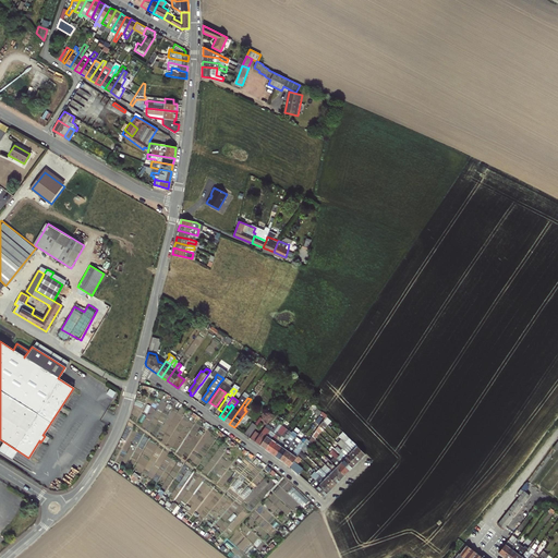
[(229,424),(234,416),(232,415),(234,412),(237,409),(233,407),(223,420),(229,424)]
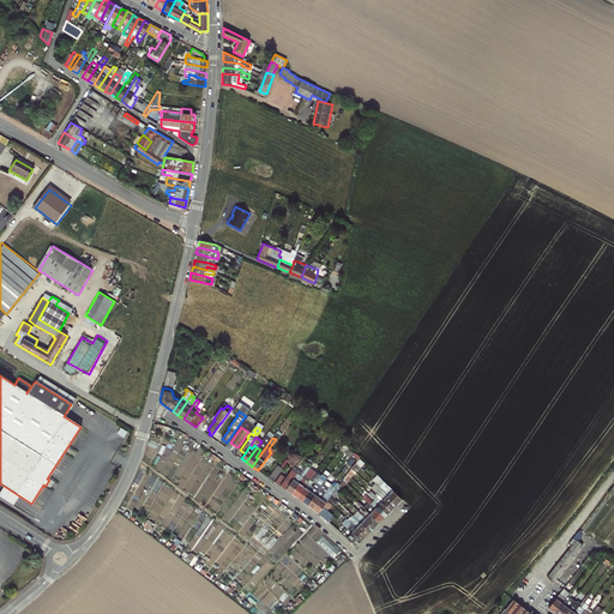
[(281,475),(275,482),(292,494),(309,468),(307,465),(300,476),(292,470),(286,479),(281,475)]
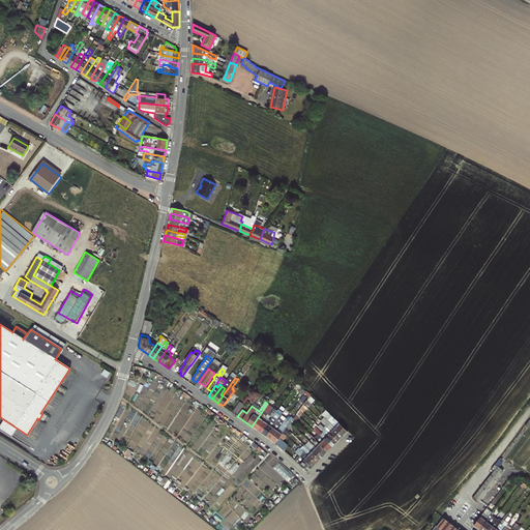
[(269,405),(267,404),(252,427),(256,430),(271,409),(268,407),(269,405)]
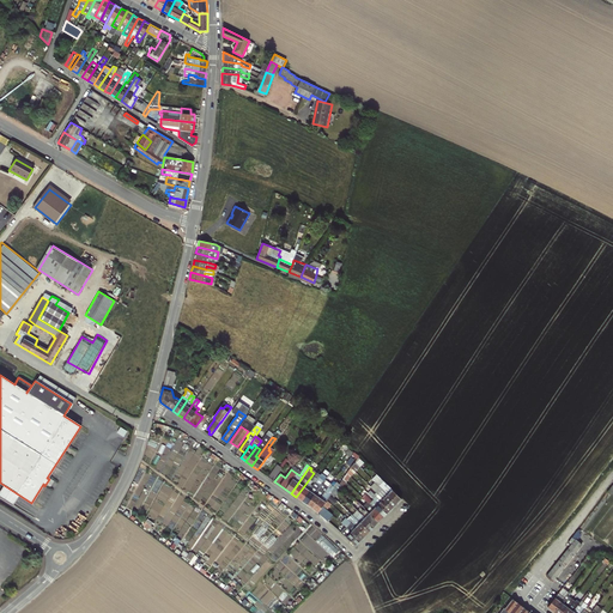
[(273,480),(279,473),(274,469),(268,477),(273,480)]
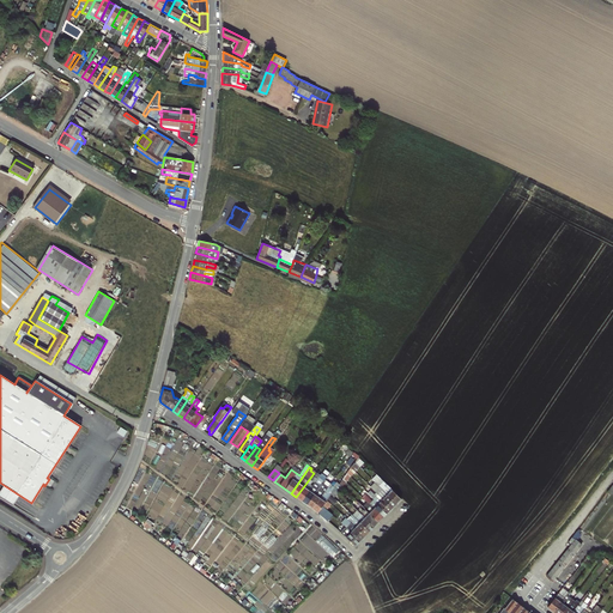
[(315,471),(314,473),(296,497),(302,501),(309,491),(307,489),(310,485),(309,485),(311,480),(315,483),(320,474),(315,471)]
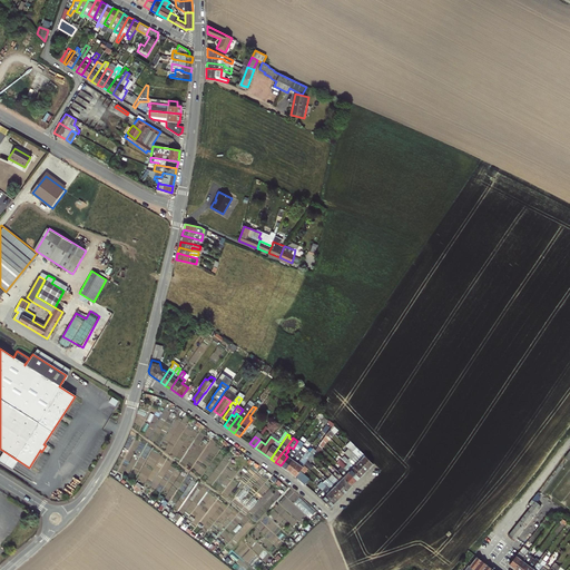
[(286,469),(301,448),(297,444),(300,442),(297,441),(293,449),(287,457),(281,465),(285,469),(286,469)]
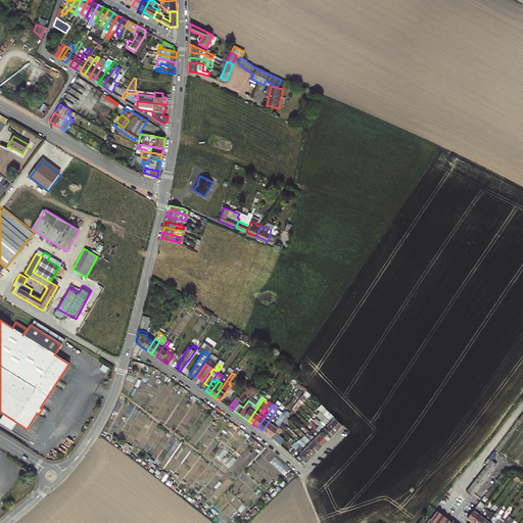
[(327,416),(326,418),(338,430),(342,426),(339,423),(340,422),(322,405),(320,407),(319,408),(327,416)]
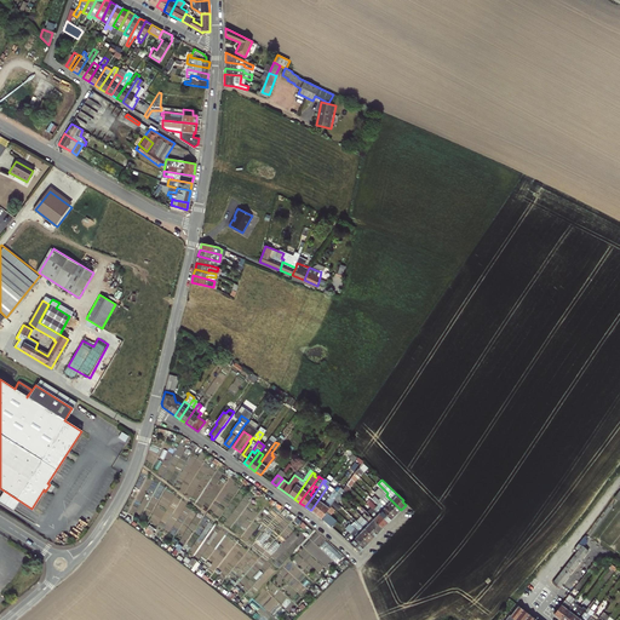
[(329,484),(327,487),(311,510),(316,515),(329,497),(327,495),(333,487),(329,484)]
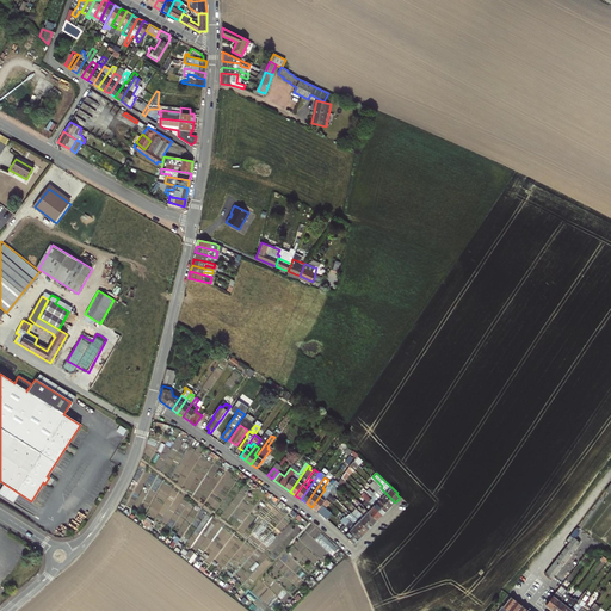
[(327,486),(325,489),(312,507),(318,511),(322,505),(326,499),(329,493),(332,489),(327,486)]
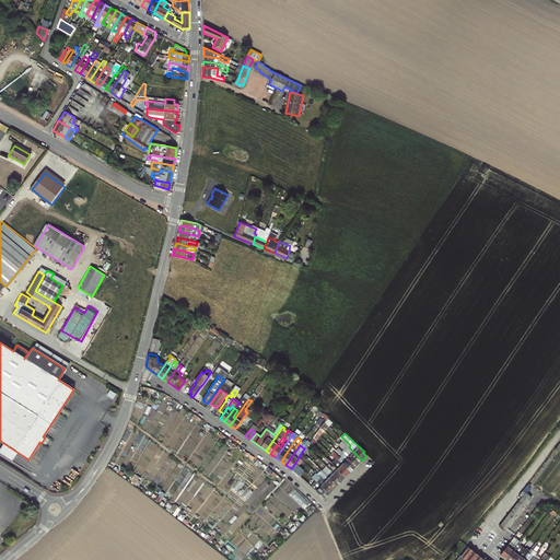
[(362,461),(349,447),(345,451),(359,464),(362,461)]
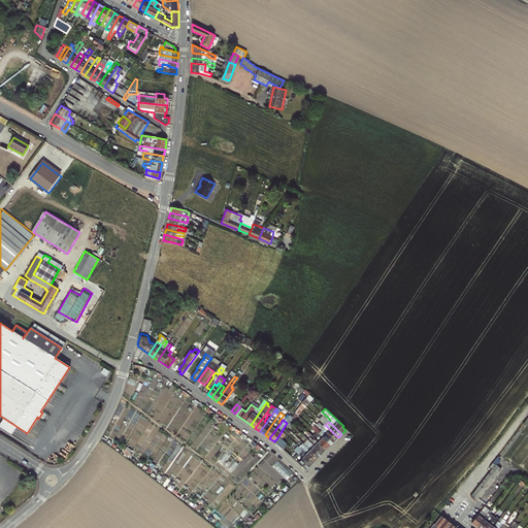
[(334,441),(338,437),(325,425),(322,429),(334,441)]
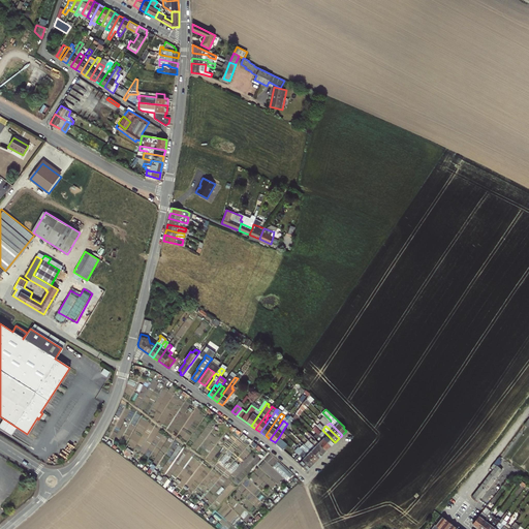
[(318,434),(314,430),(310,435),(314,438),(318,434)]
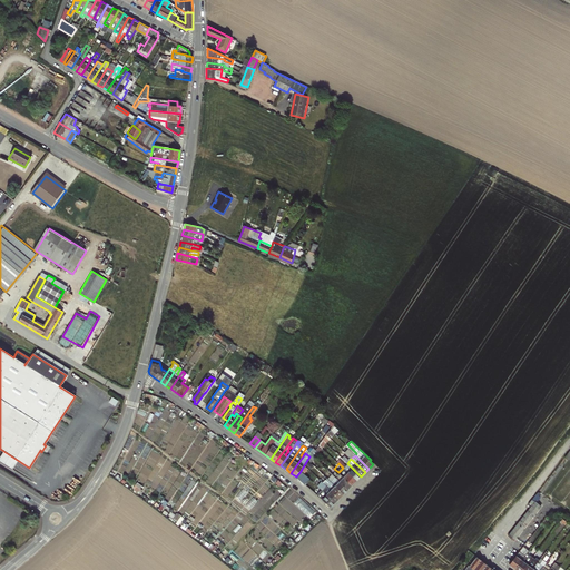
[(347,463),(343,468),(356,481),(361,477),(347,463)]
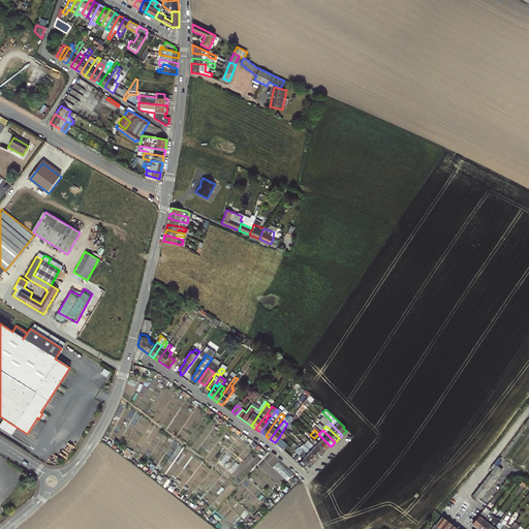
[(305,436),(311,442),(314,438),(310,435),(309,434),(306,431),(305,432),(306,434),(305,436)]
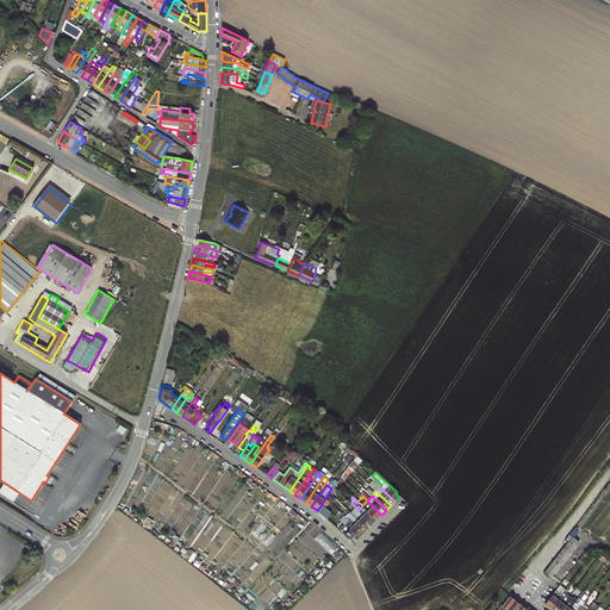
[(377,520),(381,515),(367,500),(362,505),(377,520)]
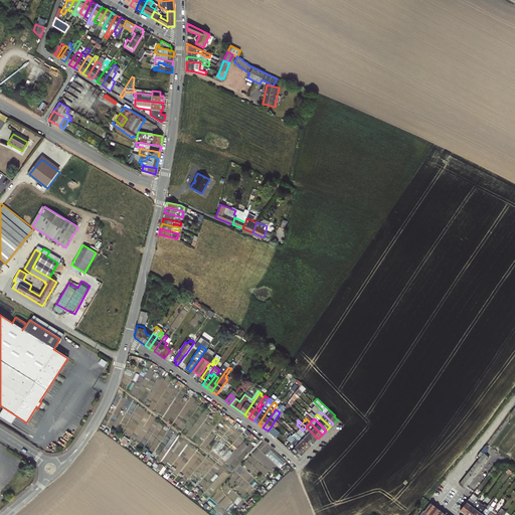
[(268,431),(275,438),(280,433),(272,425),(268,431)]
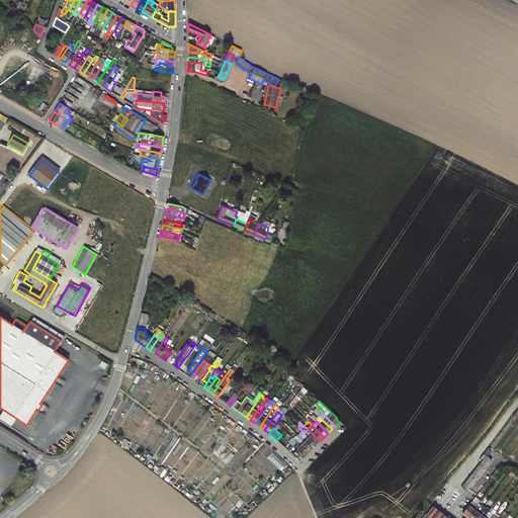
[(320,441),(308,429),(305,433),(309,437),(316,445),(320,441)]
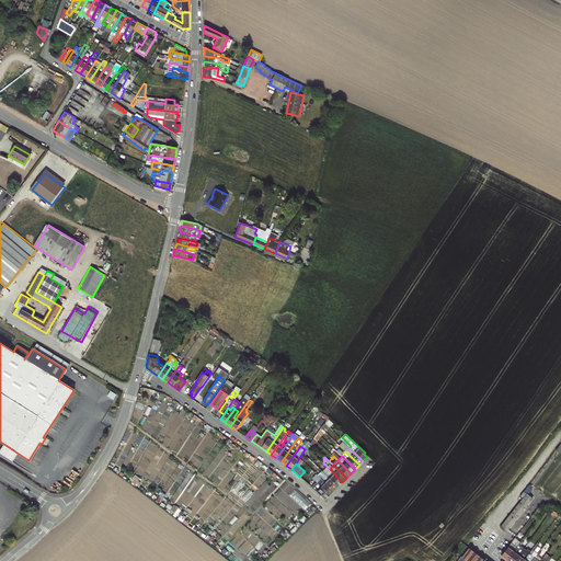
[(328,471),(325,473),(339,487),(342,482),(334,473),(332,476),(328,471)]
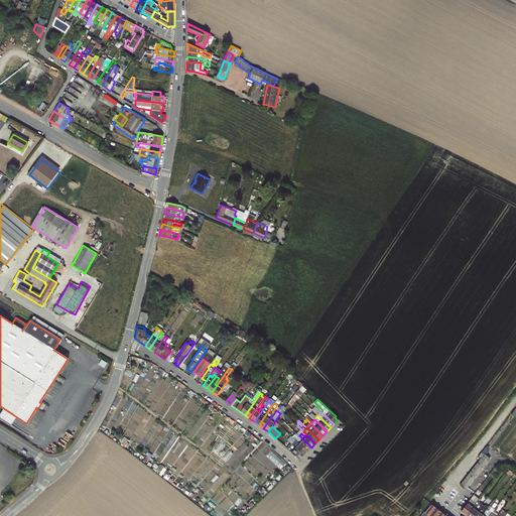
[(299,443),(307,452),(311,447),(299,435),(295,439),(299,443)]
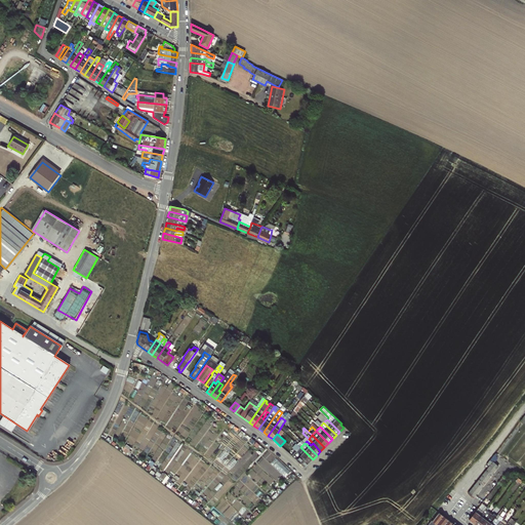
[(309,463),(313,459),(305,451),(303,453),(294,445),(292,447),(296,451),(309,463)]
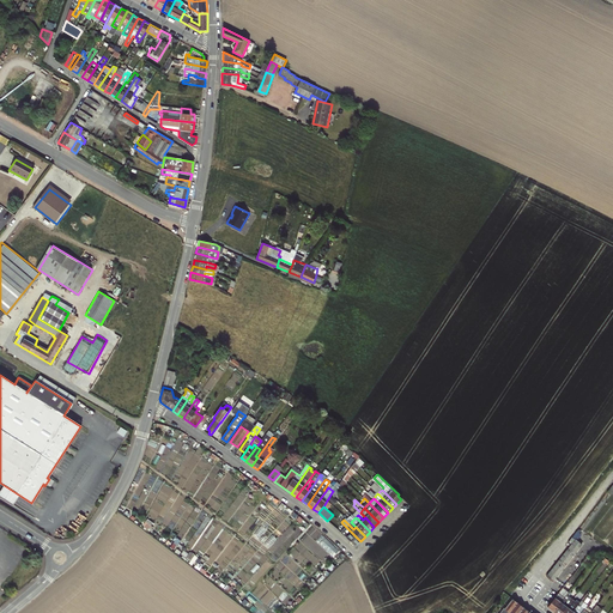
[(360,541),(346,527),(341,533),(356,546),(360,541)]
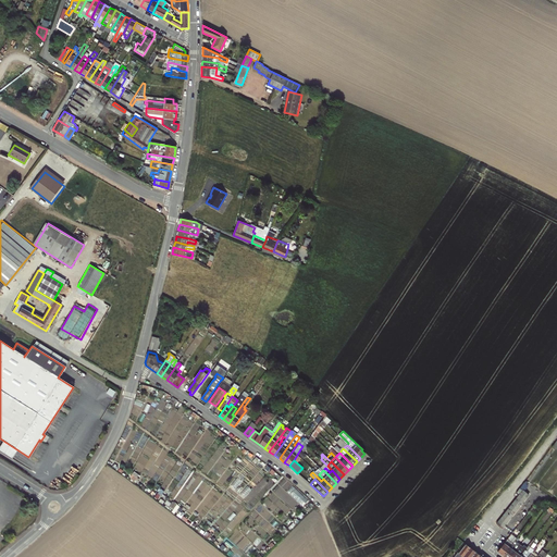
[(522,490),(496,523),(503,529),(529,495),(522,490)]
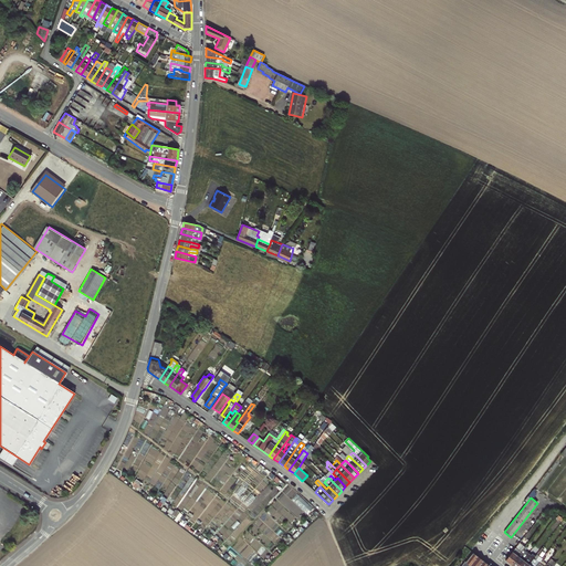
[(519,556),(523,549),(525,546),(523,544),(527,538),(524,536),(513,552),(519,556)]
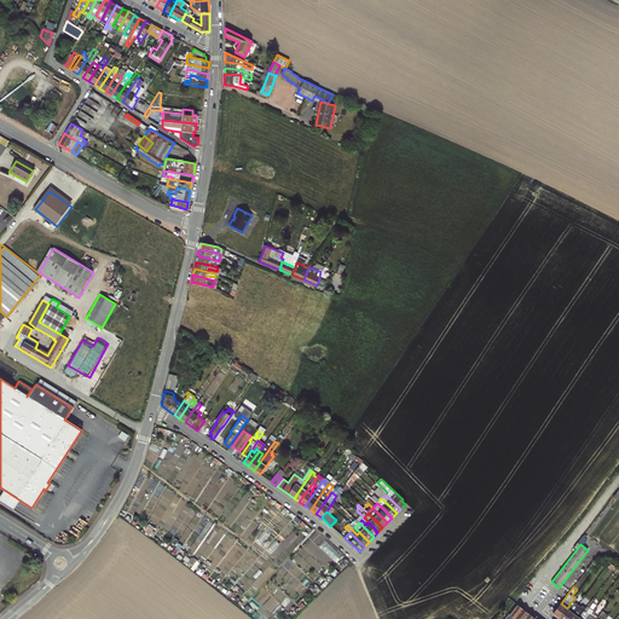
[(593,599),(585,608),(591,613),(594,614),(596,611),(595,609),(593,611),(590,608),(595,601),(593,599)]
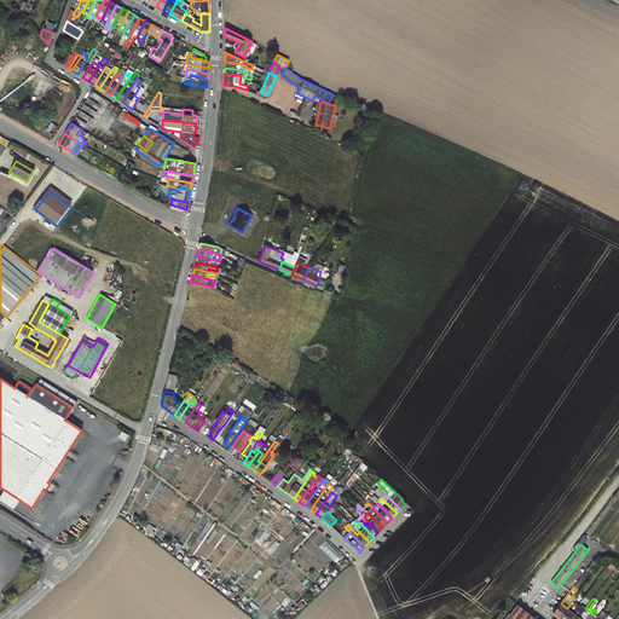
[(572,613),(578,605),(572,601),(567,608),(572,613)]
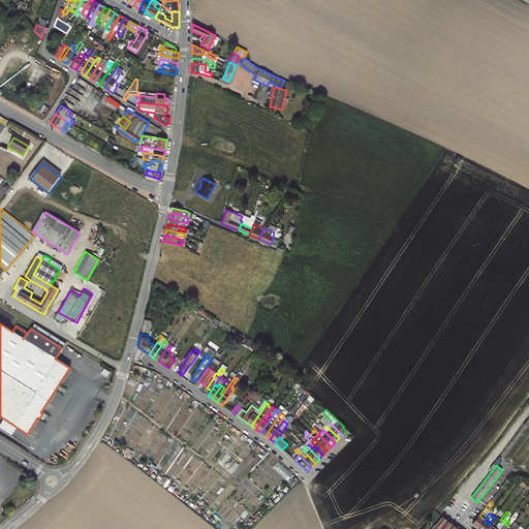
[(477,528),(485,520),(479,516),(472,524),(477,528)]
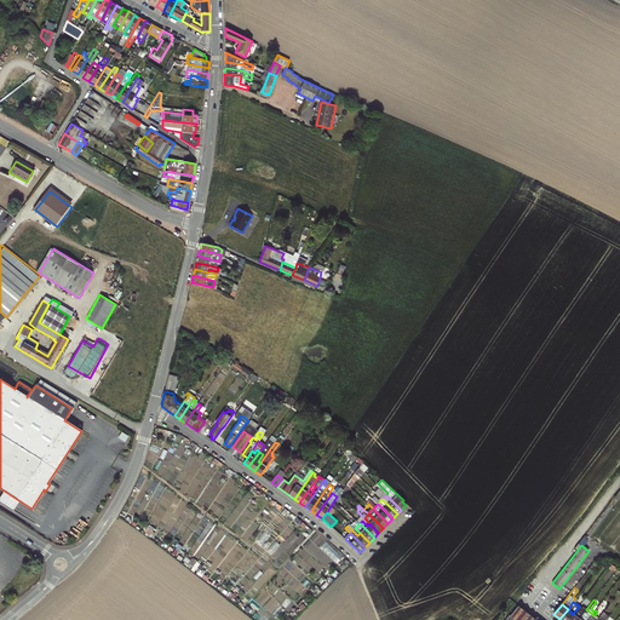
[(579,618),(586,609),(583,607),(583,608),(579,606),(573,614),(579,618)]
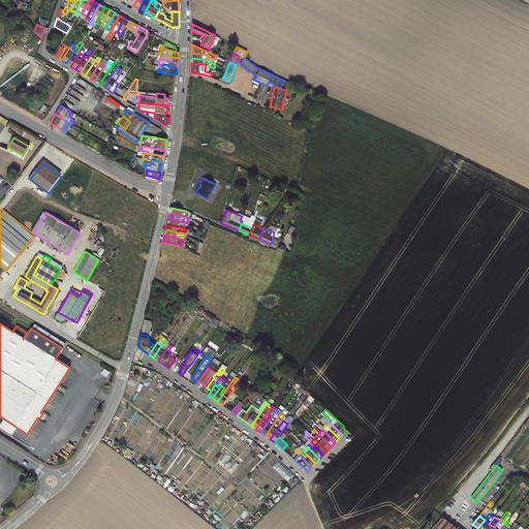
[(440,528),(446,521),(442,518),(435,526),(436,526),(440,528)]
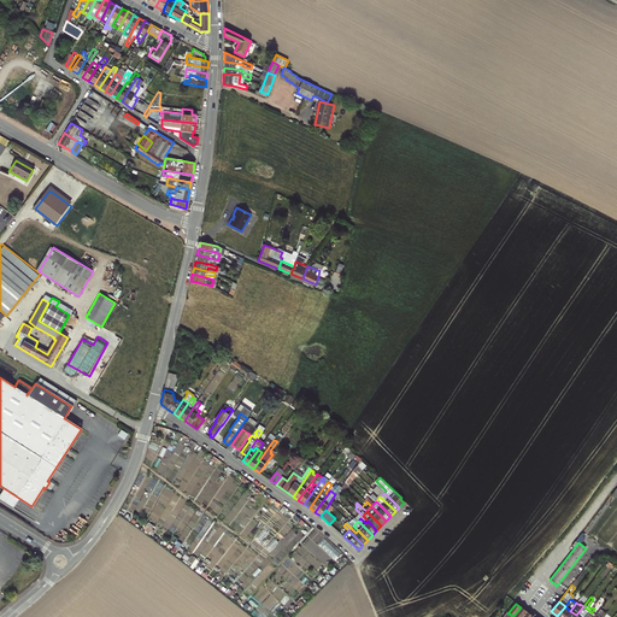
[(565,616),(570,611),(565,606),(557,616),(558,616),(565,616)]
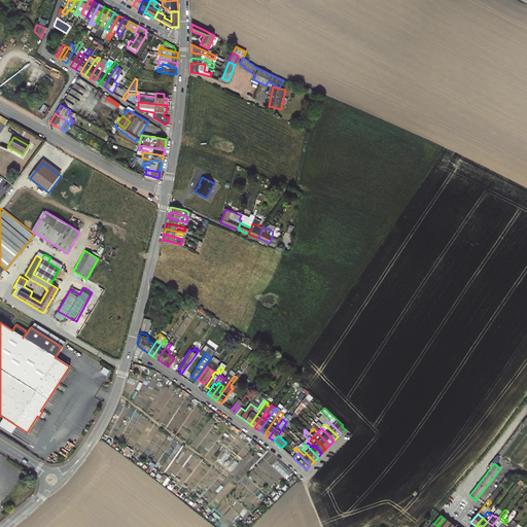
[(499,526),(501,524),(503,522),(498,518),(492,525),(494,526),(499,526)]
